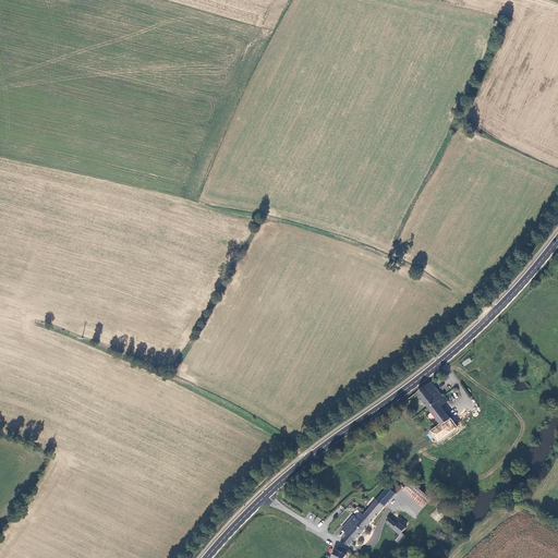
[(464,366),(472,361),(469,358),(462,363),(464,366)]
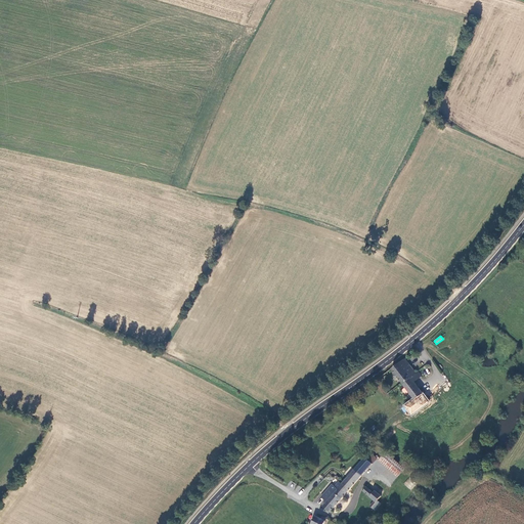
[(406,357),(391,367),(413,399),(400,409),(405,418),(411,412),(413,416),(430,403),(415,383),(419,379),(415,374),(417,373),(406,357)]
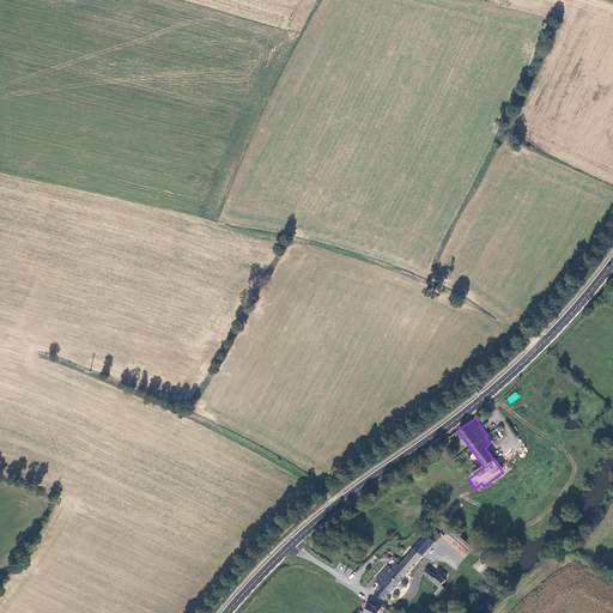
[(429,535),(437,541),(442,536),(434,529),(429,535)]
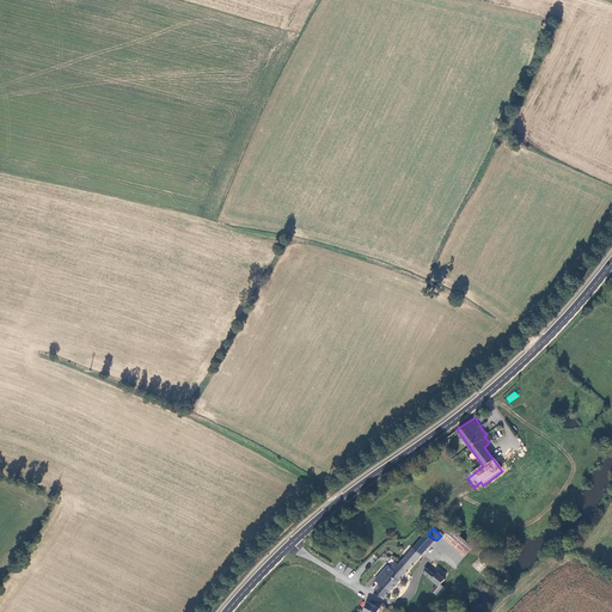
[(475,548),(451,531),(445,539),(469,556),(475,548)]
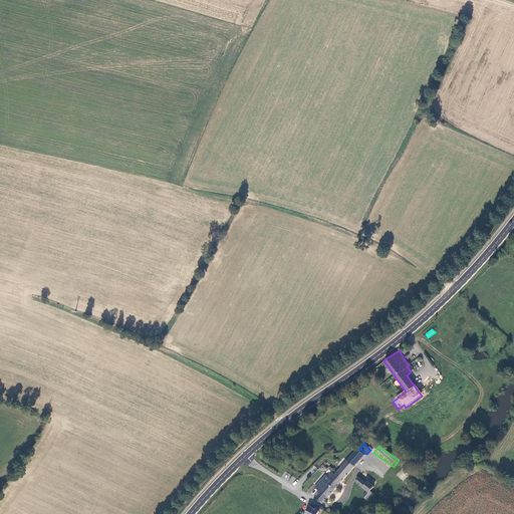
[(326,502),(366,454),(359,449),(338,473),(336,471),(331,476),(328,473),(317,486),(322,491),(318,496),(326,502)]
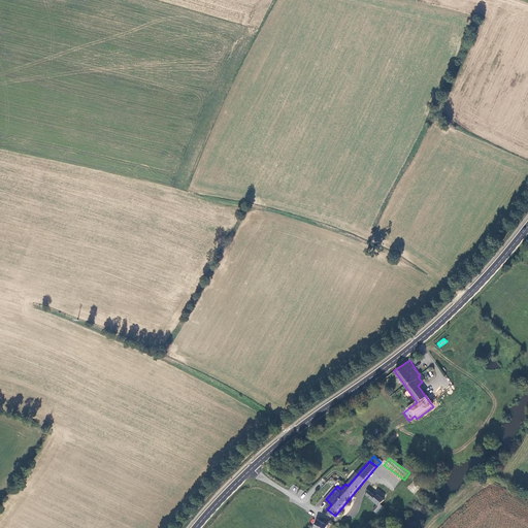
[(406,487),(414,494),(420,487),(413,481),(406,487)]
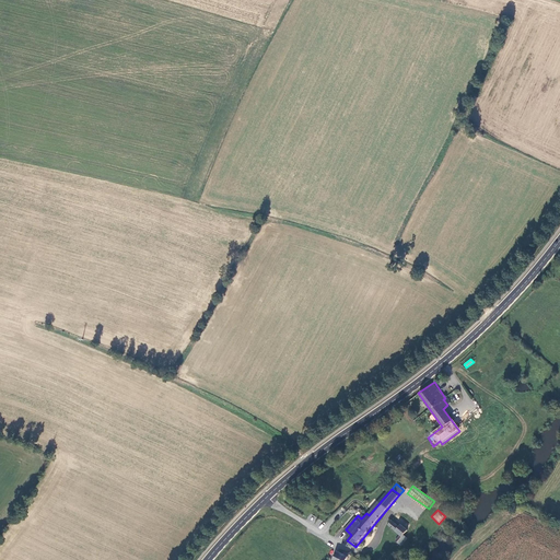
[(403,537),(408,529),(400,523),(398,526),(391,521),(387,525),(403,537)]
